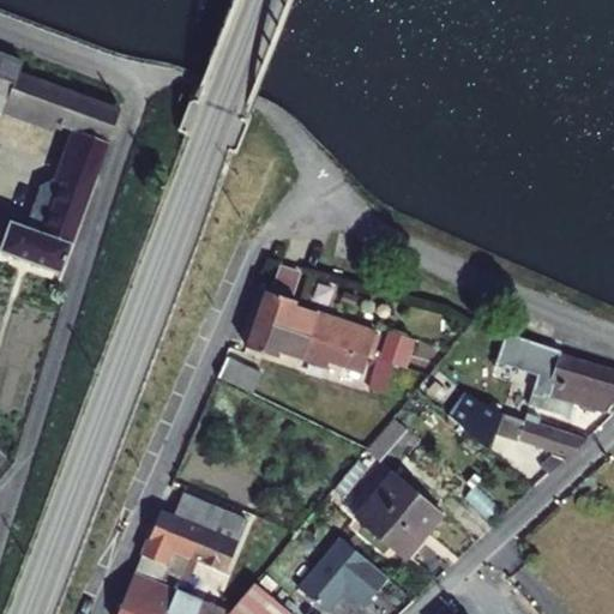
[(0,247),(61,269),(120,108),(19,70),(20,64),(0,55),(0,110),(2,112),(5,106),(73,128),(54,179),(47,179),(40,181),(25,224),(10,220),(11,214),(0,209),(0,247)]
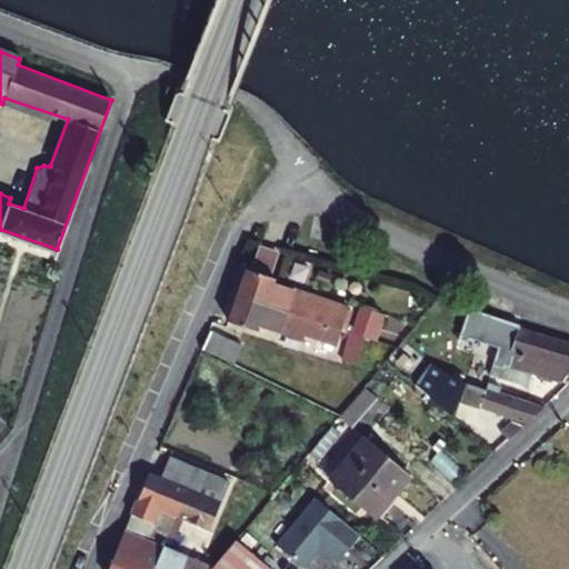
[(235,295),(339,330),(347,306),(271,282),(271,277),(243,269),(235,295)]
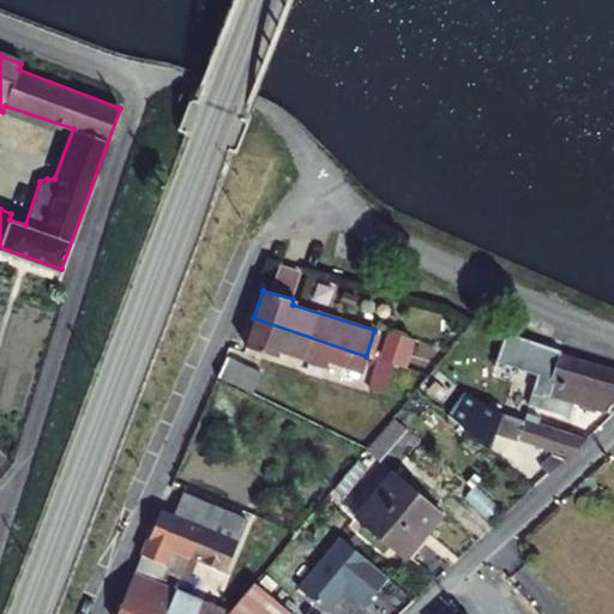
[(361,372),(366,356),(253,318),(244,347),(275,357),(277,351),(324,368),(326,360),(361,372)]
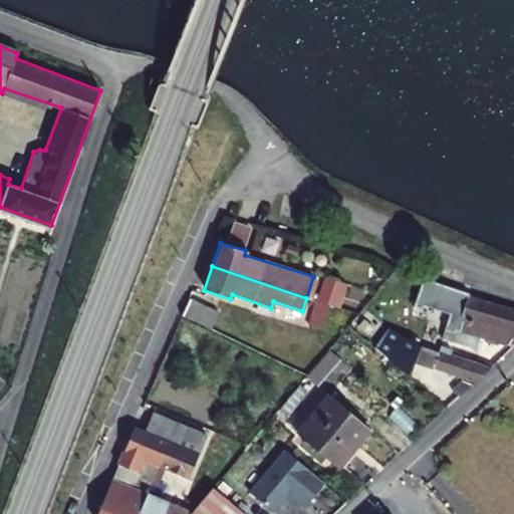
[(325,278),(316,301),(330,306),(339,283),(325,278)]
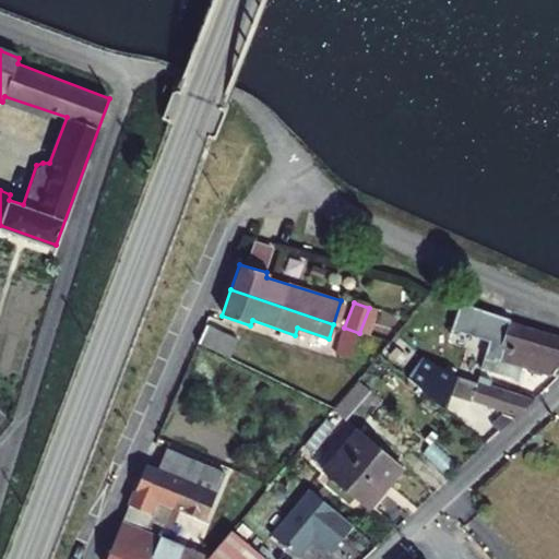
[(508,319),(461,304),(445,348),(462,353),(468,335),(499,344),(494,359),(482,356),(477,375),(487,378),(490,371),(518,380),(522,366),(557,376),(558,373),(558,337),(508,322),(508,319)]
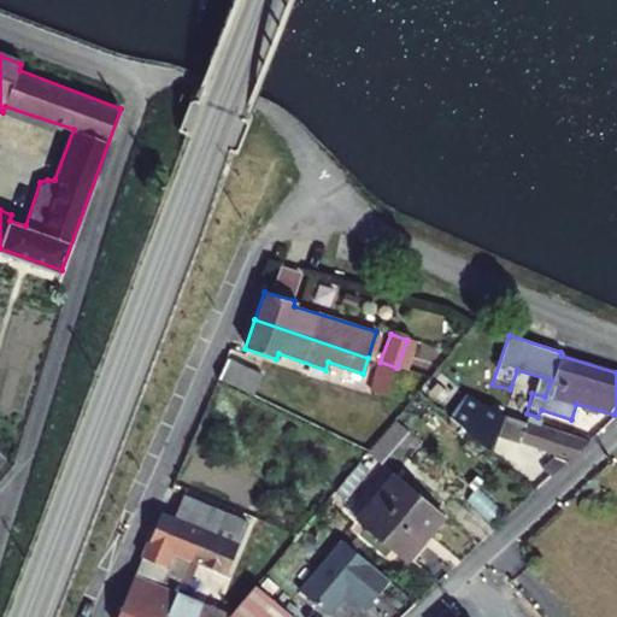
[(259,376),(227,360),(218,378),(251,394),(259,376)]
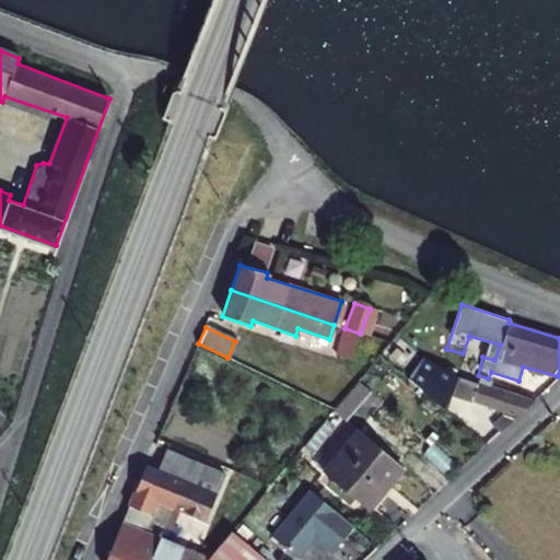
[(360,334),(345,328),(335,356),(349,359),(360,334)]
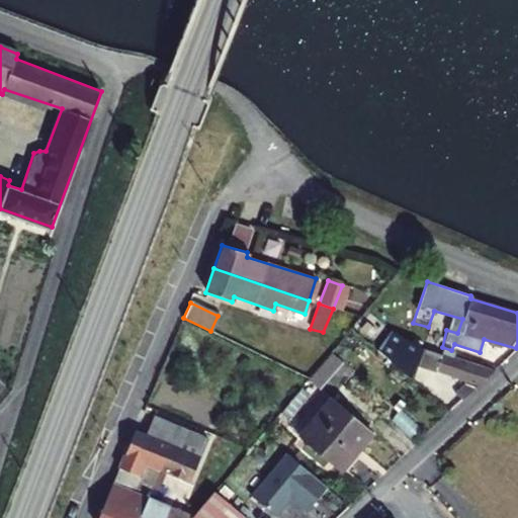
[(477,385),(492,371),(440,354),(423,349),(400,336),(390,330),(375,350),(390,362),(412,381),(416,364),(477,385)]
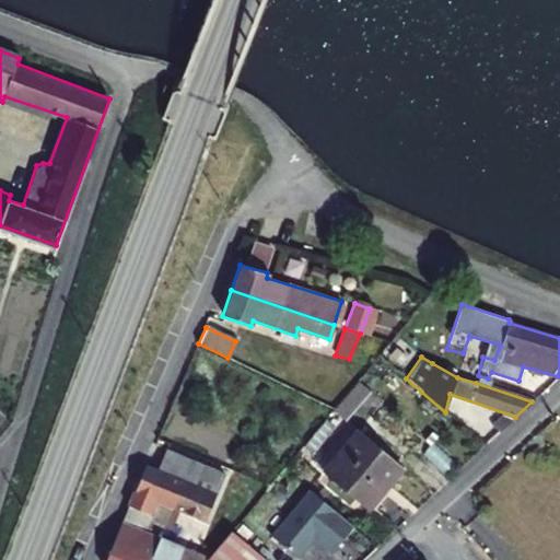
[(401,468),(359,431),(323,474),(366,510),(401,468)]
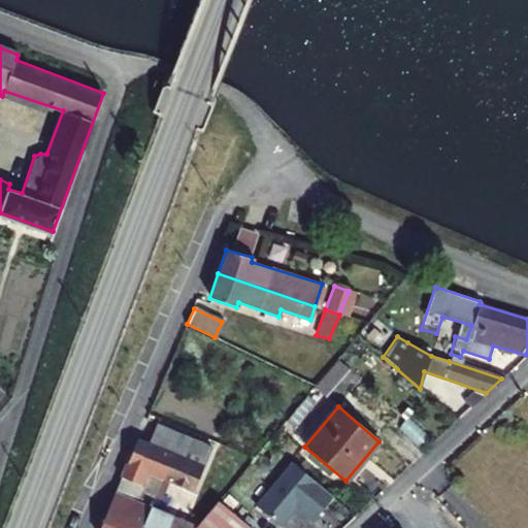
[(149,443),(172,454),(203,467),(210,448),(156,425),(149,443)]
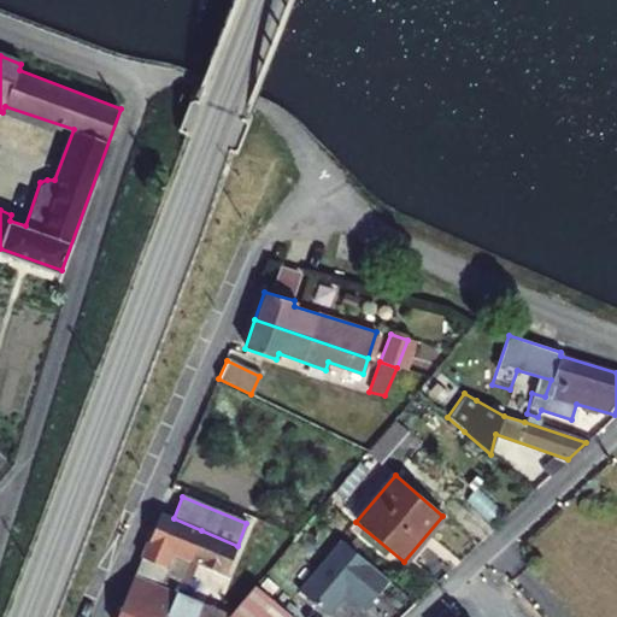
[(201,530),(174,518),(160,512),(141,559),(163,568),(170,552),(189,559),(201,530)]
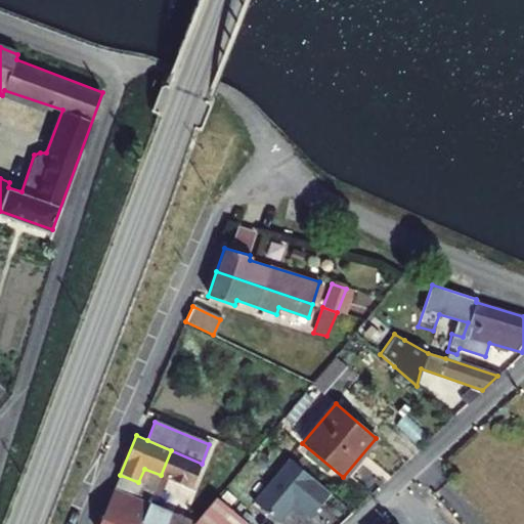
[(202,464),(171,450),(161,475),(191,487),(202,464)]
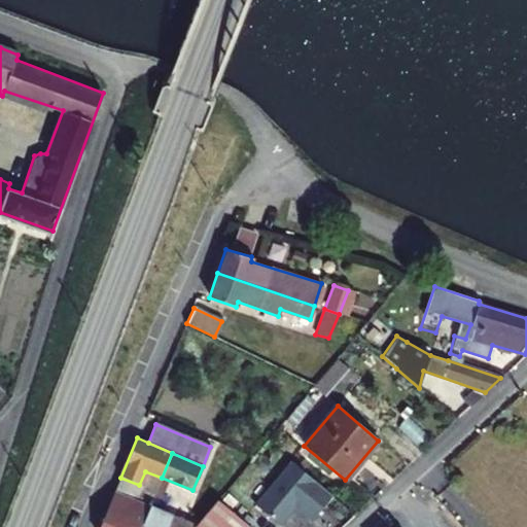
[(254,503),(279,524),(294,505),(311,519),(331,495),(290,460),(254,503)]
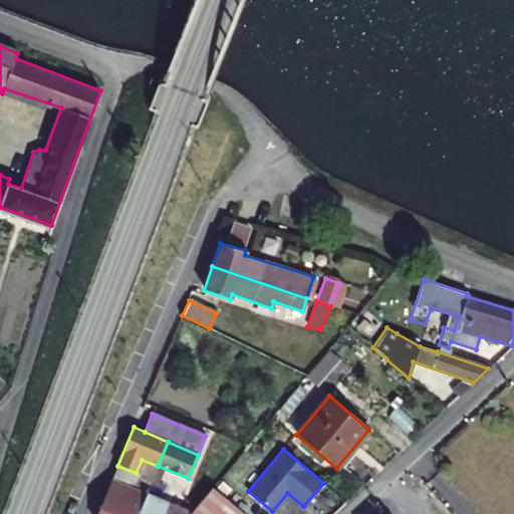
[(136,473),(117,466),(111,480),(130,487),(136,473)]
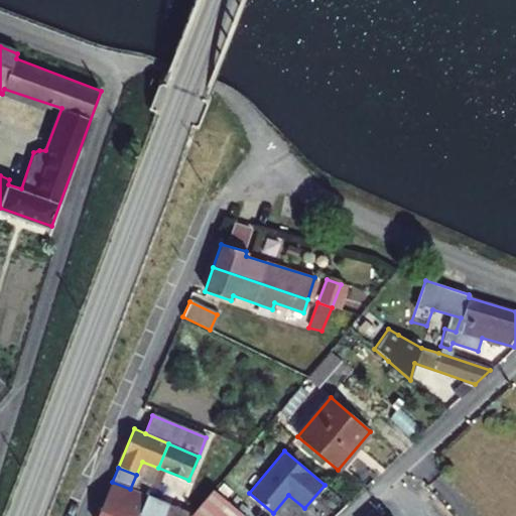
[(97,515),(137,515),(146,496),(149,489),(144,487),(141,493),(130,489),(112,482),(97,515)]
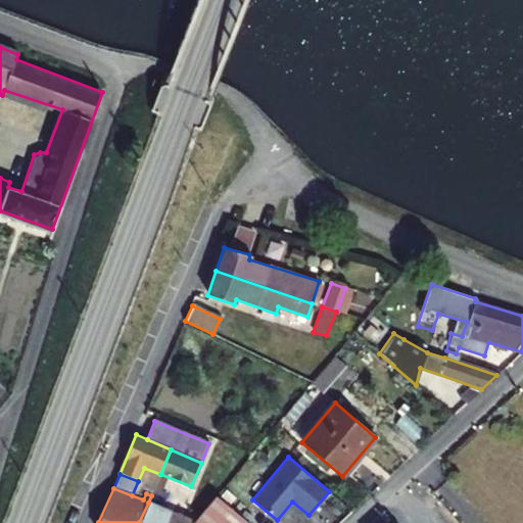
[(247,522),(217,496),(195,521),(193,522),(247,522)]
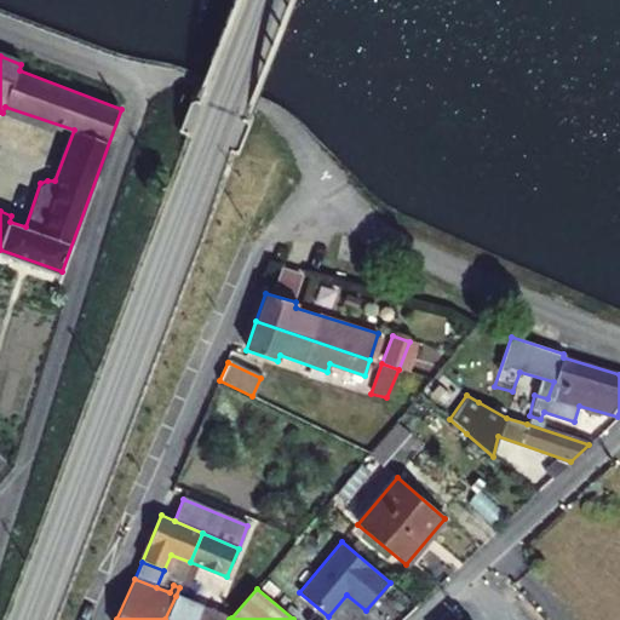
[(165,619),(229,619),(231,618),(176,596),(165,619)]
